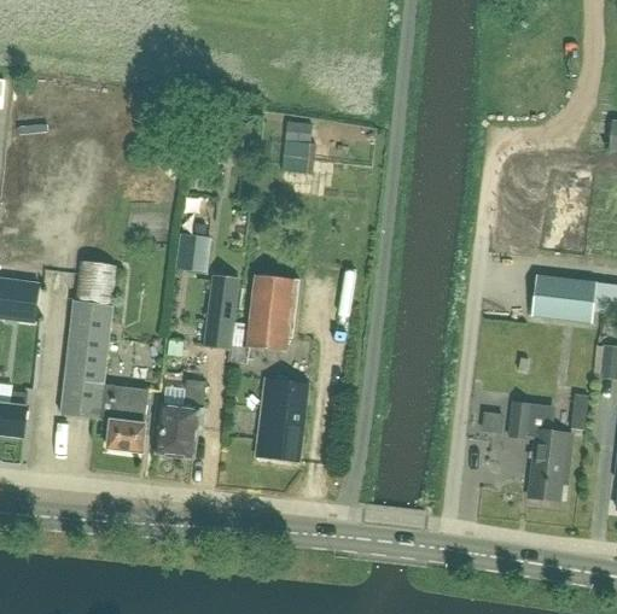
[(287,121),(286,138),(310,140),(312,123),(287,121)]
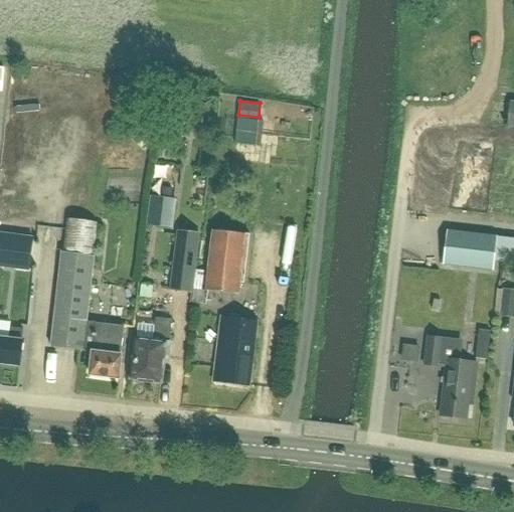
[(234,128),(233,140),(260,143),(261,131),(234,128)]
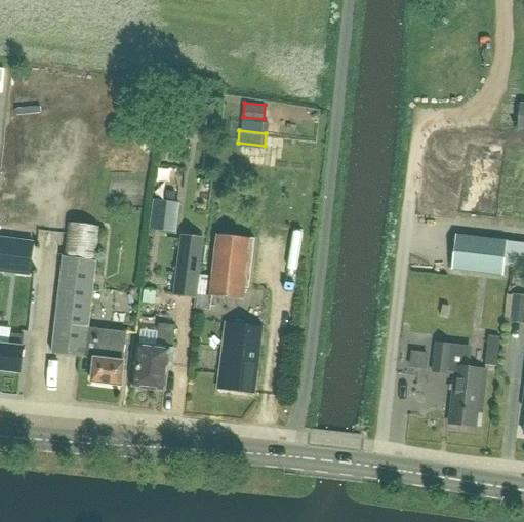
[(188,186),(188,161),(163,160),(163,186),(188,186)]
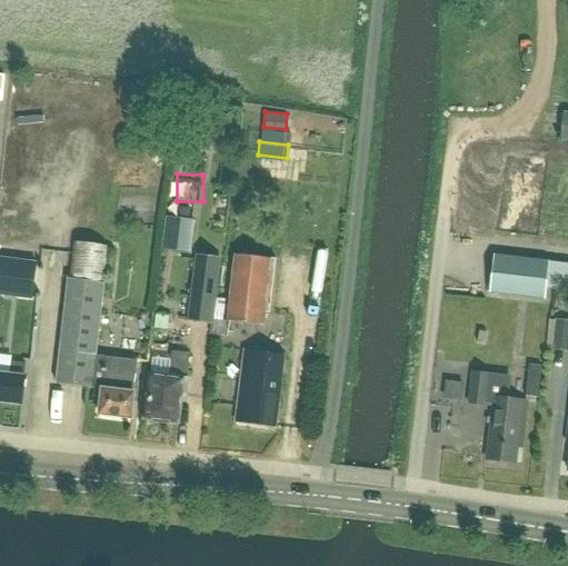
[(189,239),(192,218),(167,216),(163,237),(189,239)]
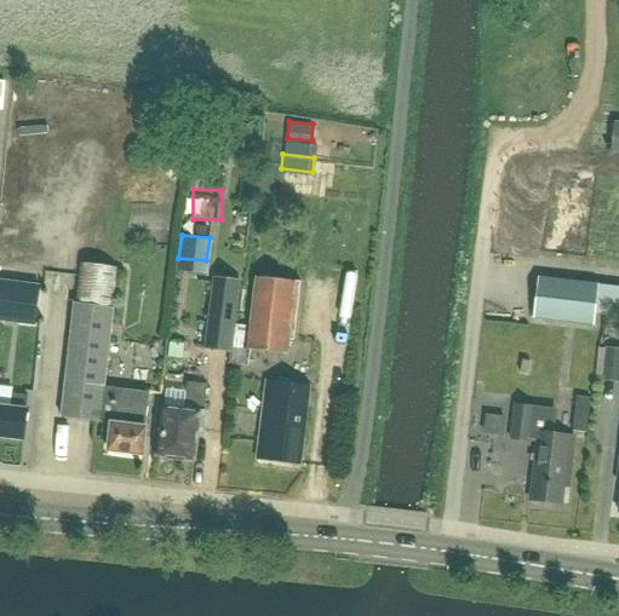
[(112,306),(115,277),(116,264),(80,260),(78,272),(74,301),(112,306)]
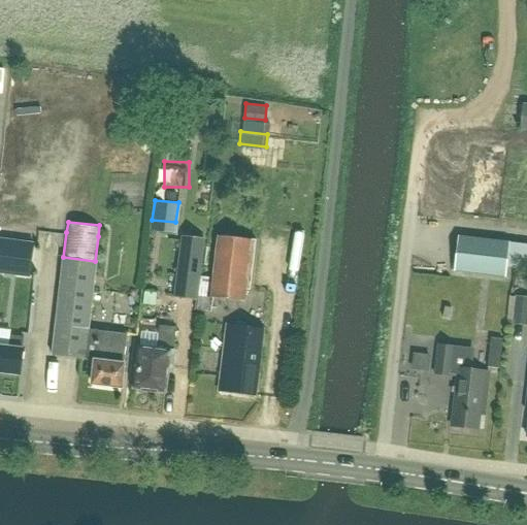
[(430,253),(442,247),(436,232),(424,237),(430,253)]
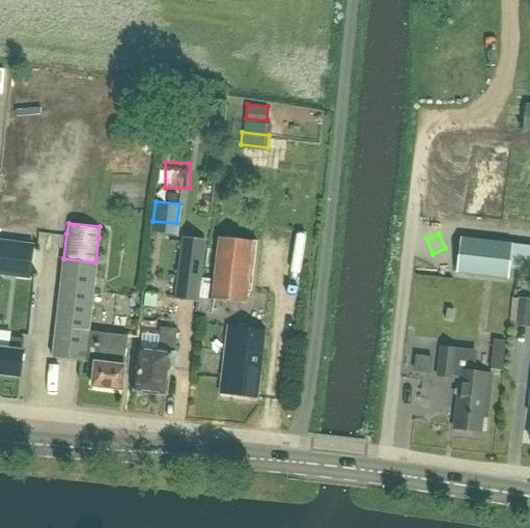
[(507,277),(508,267),(511,242),(459,235),(455,271),(507,277)]
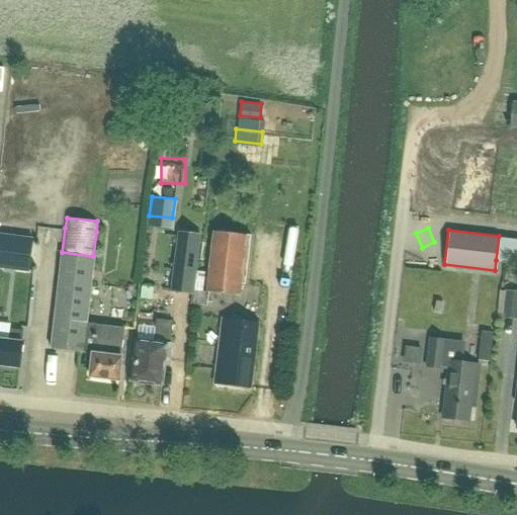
[(175,286),(191,288),(198,233),(182,231),(175,286)]
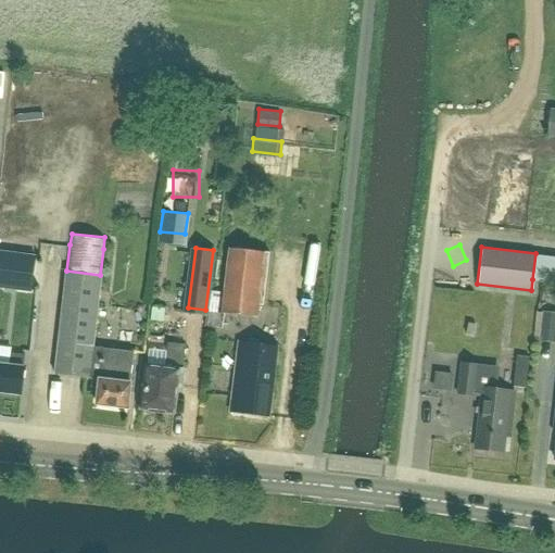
[(267,252),(263,252),(228,248),(221,313),(255,316),(256,305),(261,305),(267,252)]
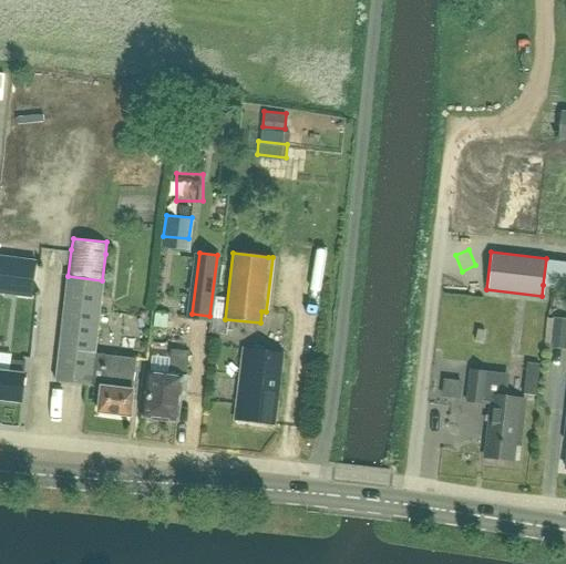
[(565,253),(551,253),(548,283),(565,283),(565,253)]
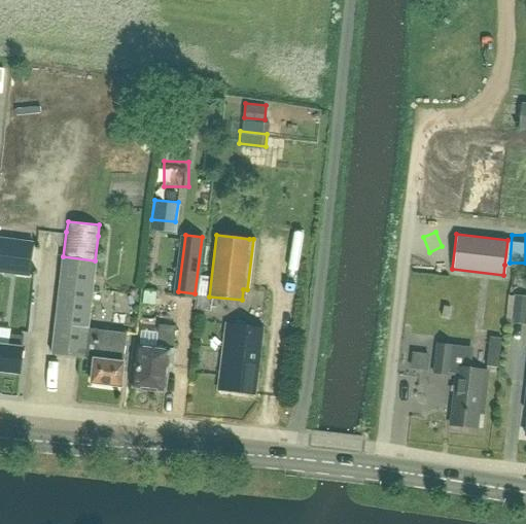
[(0,270),(29,274),(32,241),(0,237),(0,270)]
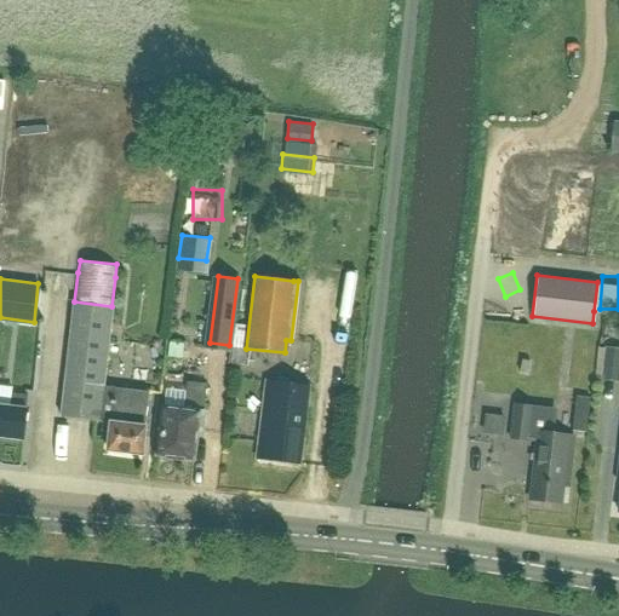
[(112,306),(74,301),(61,416),(112,422),(108,449),(142,453),(145,426),(144,426),(148,392),(103,386),(112,306)]
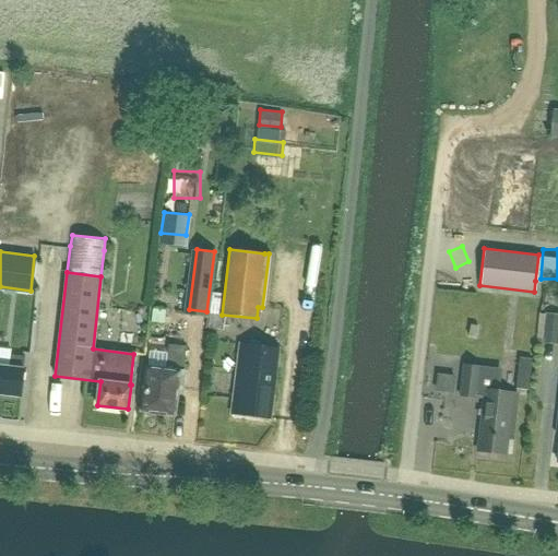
[(557,314),(544,312),(541,342),(556,344),(557,327),(557,314)]
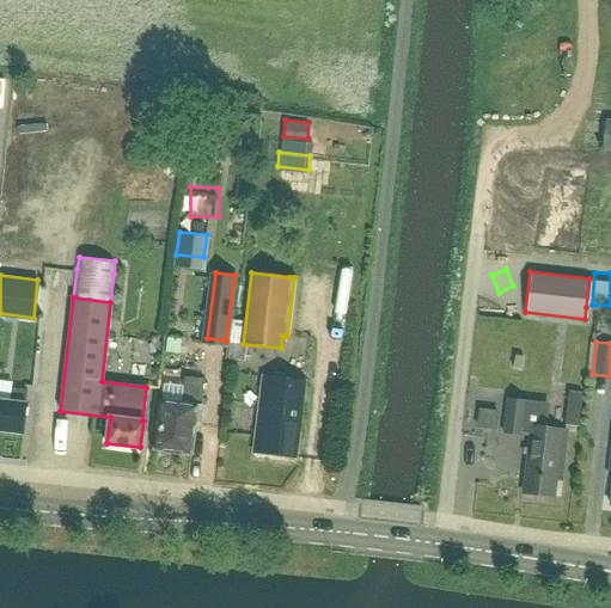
[(272,376),(262,375),(254,430),(262,431),(258,452),(295,456),(305,381),(283,378),(285,373),(273,372),(272,376)]
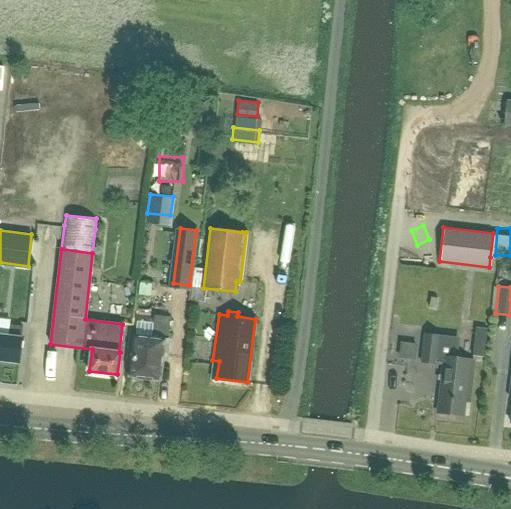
[(169,318),(154,316),(151,339),(135,337),(130,374),(158,378),(161,357),(165,358),(167,341),(166,340),(169,318)]
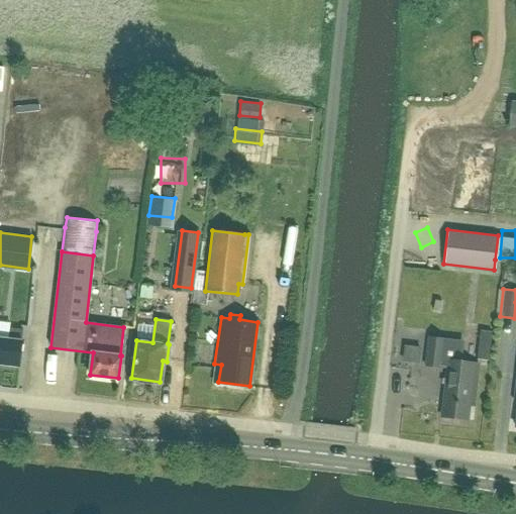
[(0,364),(18,367),(21,340),(22,329),(9,328),(8,338),(0,337),(0,364)]
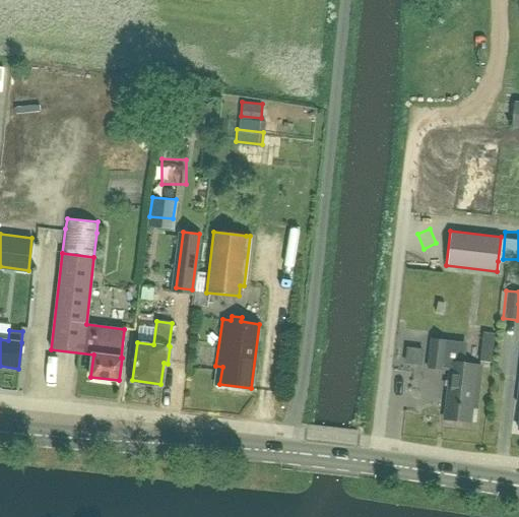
[(483,330),(482,344),(494,346),(496,332),(483,330)]
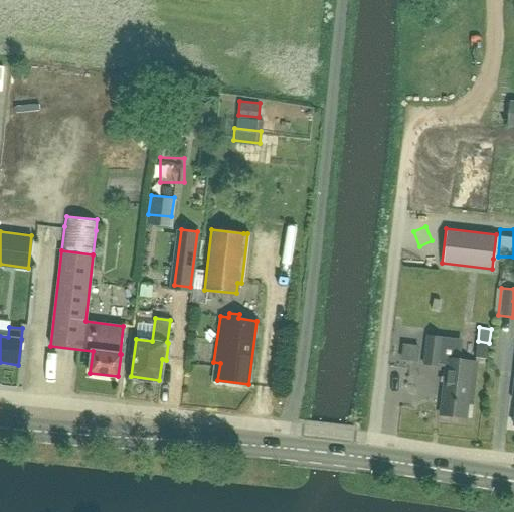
[(467,402),(471,403),(475,362),(458,360),(460,339),(425,335),(422,363),(444,366),(439,414),(465,417),(467,402)]
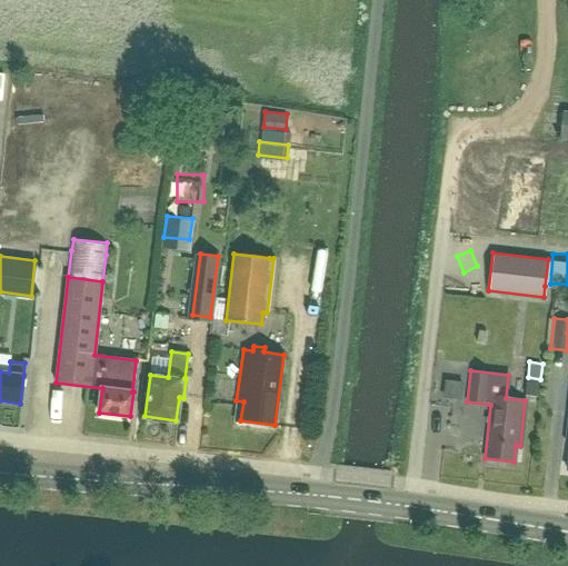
[(460,381),(446,380),(445,395),(458,397),(460,381)]
